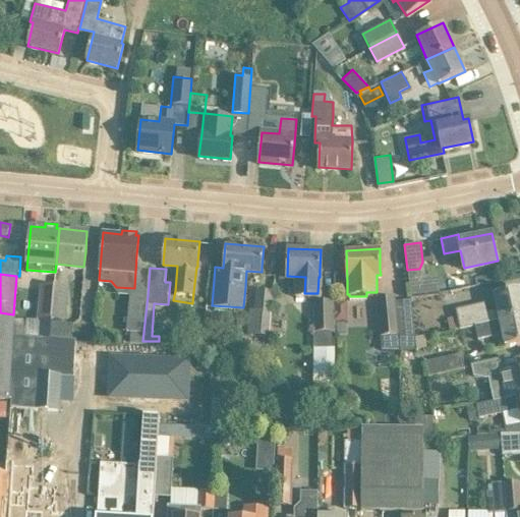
[(51,335),(55,284),(40,283),(37,316),(43,317),(42,335),(51,335)]
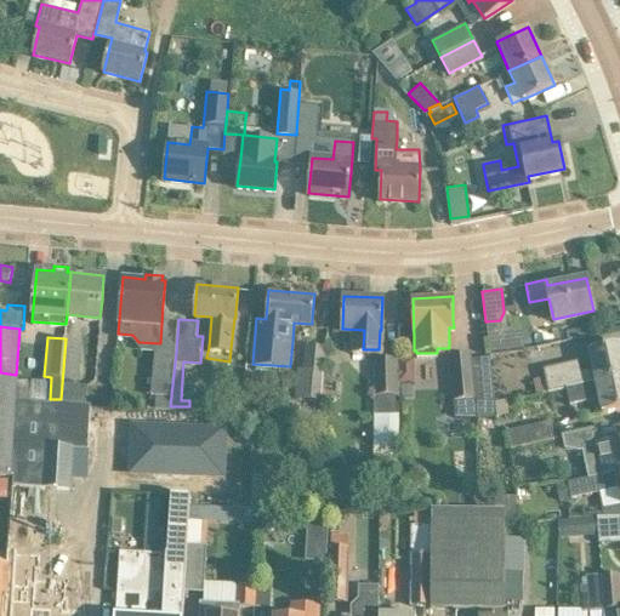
[(61,399),(85,401),(86,382),(77,382),(81,340),(66,338),(61,399)]
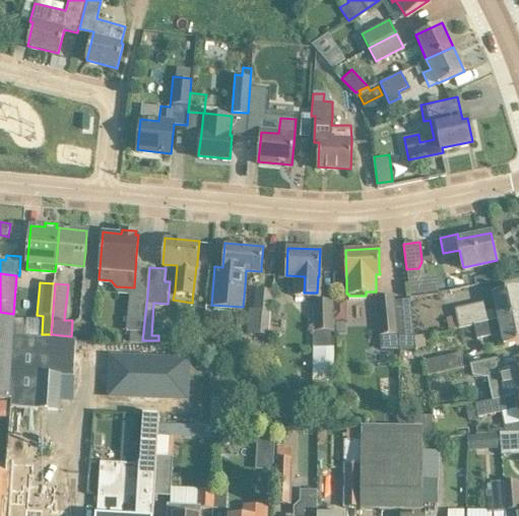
[(448,329),(473,323),(518,313),(518,285),(492,292),(496,308),(487,310),(483,300),(455,307),(456,313),(446,316),(448,329)]
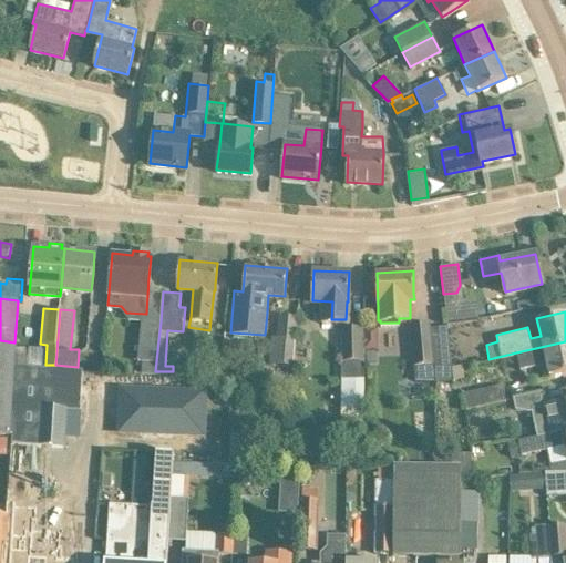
[(274,335),(273,361),(294,362),(297,315),(283,314),(280,335),(274,335)]
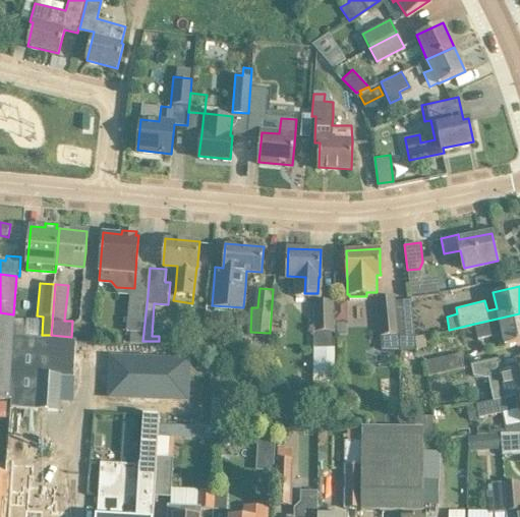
[(142,341),(148,295),(130,293),(127,330),(130,330),(129,340),(142,341)]
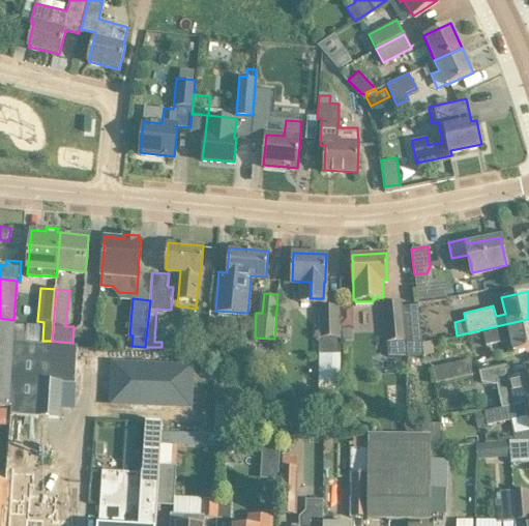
[(403,310),(402,299),(384,301),(388,339),(389,353),(422,352),(422,342),(418,308),(403,310)]
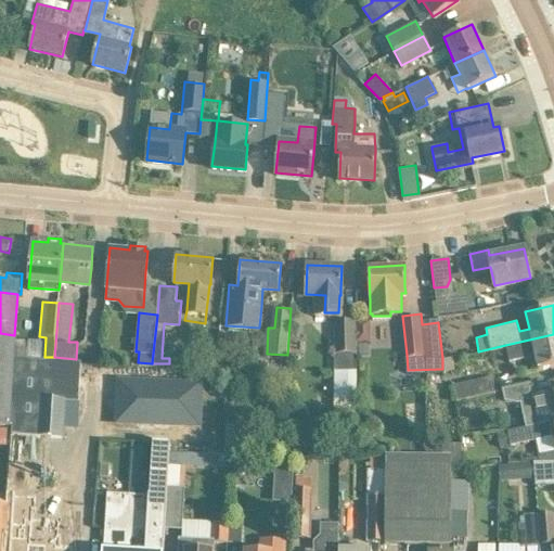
[(356,414),(356,350),(356,319),(335,319),(335,350),(335,414),(356,414)]
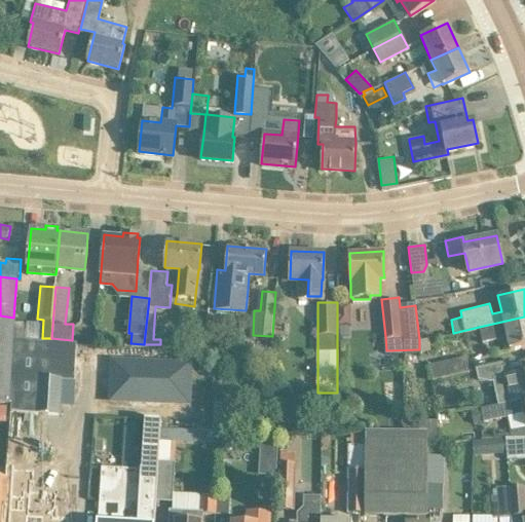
[(350,303),(338,303),(338,323),(350,323),(350,303)]
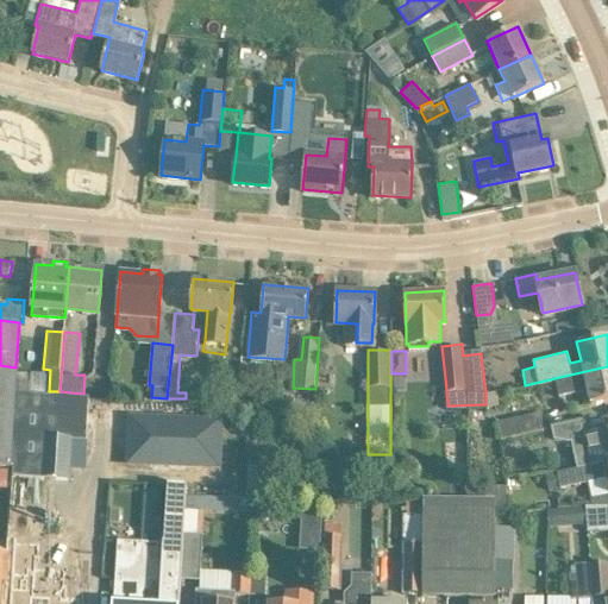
[(16,367),(0,365),(0,464),(10,465),(16,371),(16,367)]
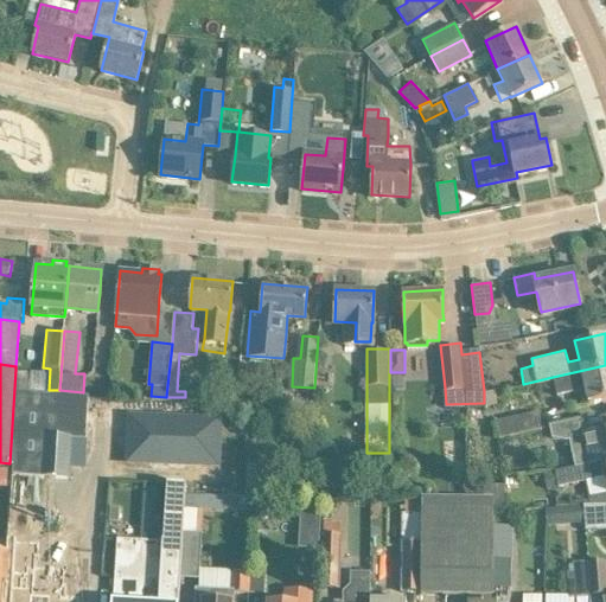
[(588,402),(598,399),(605,397),(605,365),(553,377),(556,394),(585,386),(588,402)]
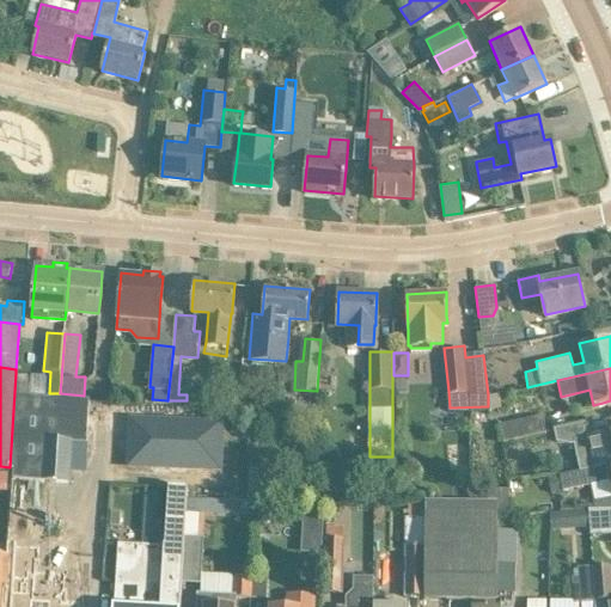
[(60,393),(49,393),(31,392),(32,373),(16,373),(10,467),(13,467),(12,476),(8,523),(8,528),(46,532),(50,477),(72,478),(75,439),(87,440),(90,396),(84,396),(60,393)]
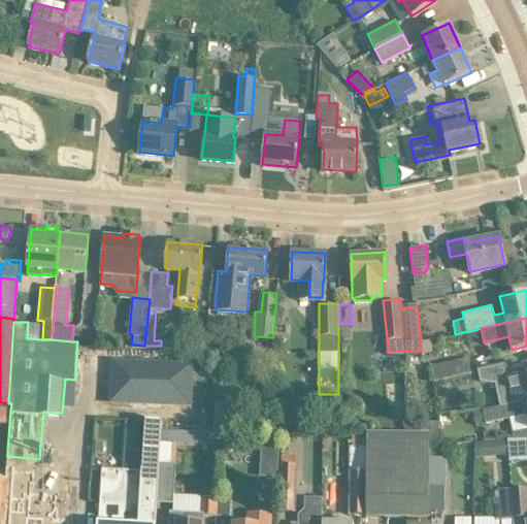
[(206,328),(205,347),(219,348),(221,329),(206,328)]
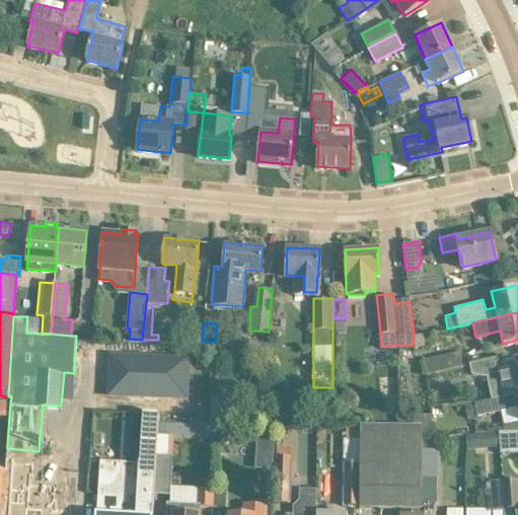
[(414,335),(414,345),(425,344),(423,334),(414,335)]
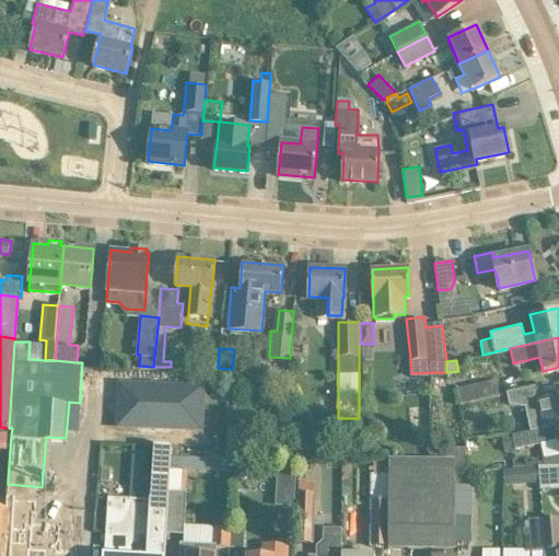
[(498,378),(456,386),(459,404),(501,394),(498,378)]
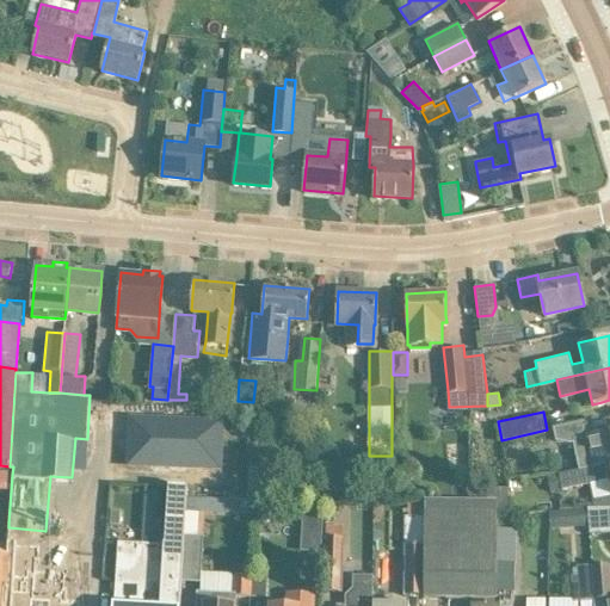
[(609,459),(609,428),(595,432),(592,418),(553,426),(555,439),(570,441),(573,440),(578,467),(609,459)]
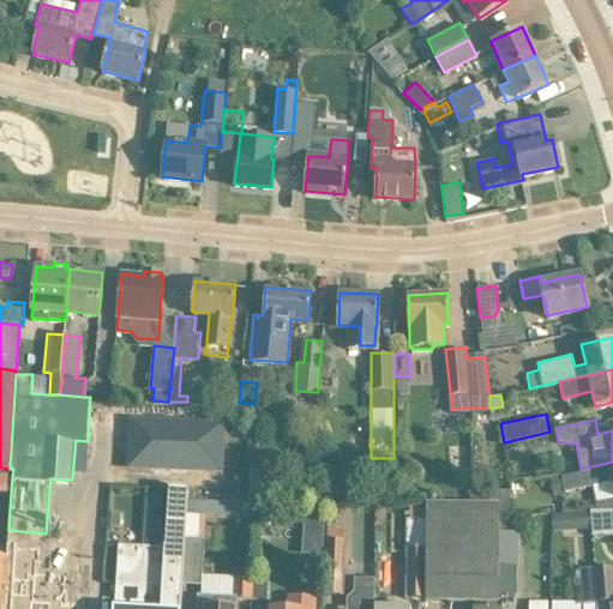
[(218,466),(220,424),(150,421),(149,464),(218,466)]
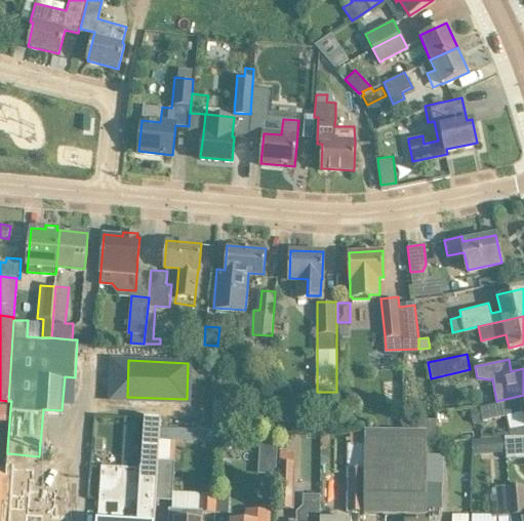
[(212,389),(212,428),(263,428),(263,415),(232,415),(232,398),(228,398),(228,389),(212,389)]
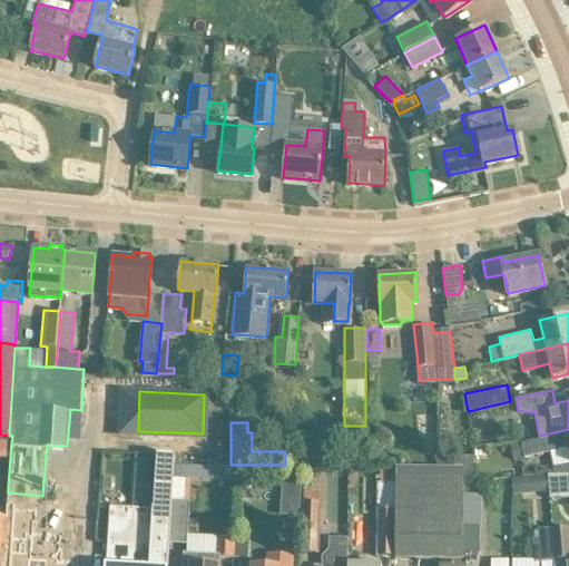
[(568,471),(568,429),(539,436),(539,437),(521,441),(512,442),(513,457),(548,450),(552,471),(568,471)]
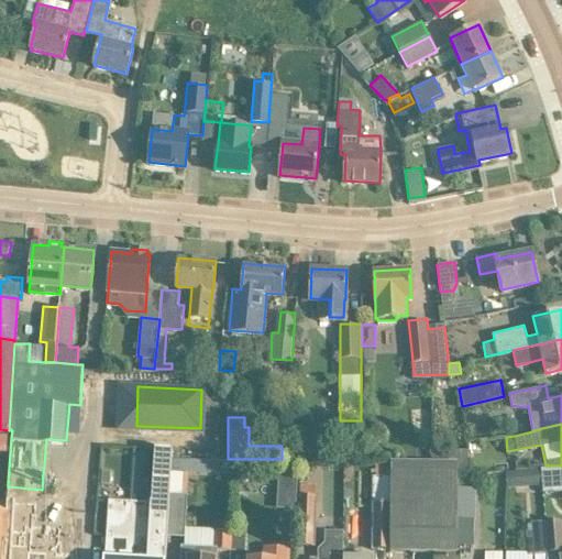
[(113,437),(100,436),(97,485),(110,486),(113,437)]
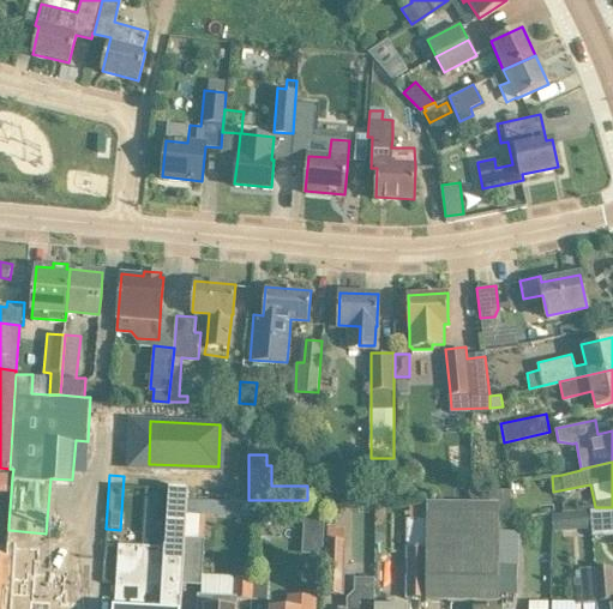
[(185,537),(187,488),(168,487),(164,546),(118,543),(114,606),(113,606),(112,608),(180,608),(181,582),(185,537)]
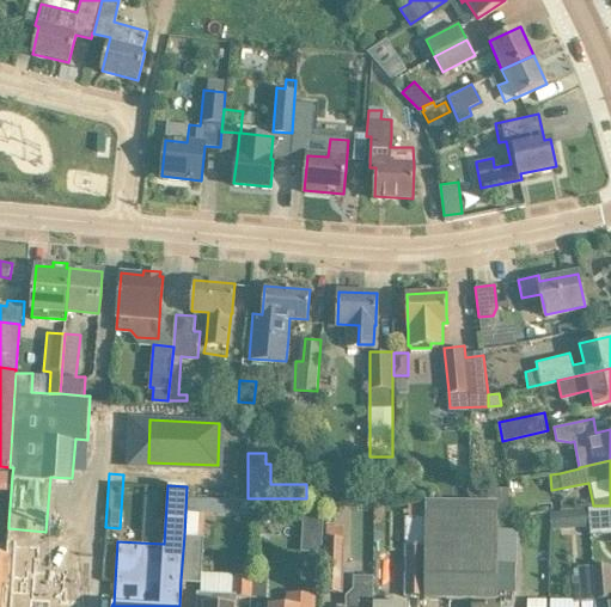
[(498,502),(466,502),(426,500),(425,545),(425,574),(423,594),(423,598),(471,598),(496,598),(498,552),(498,512),(498,502)]
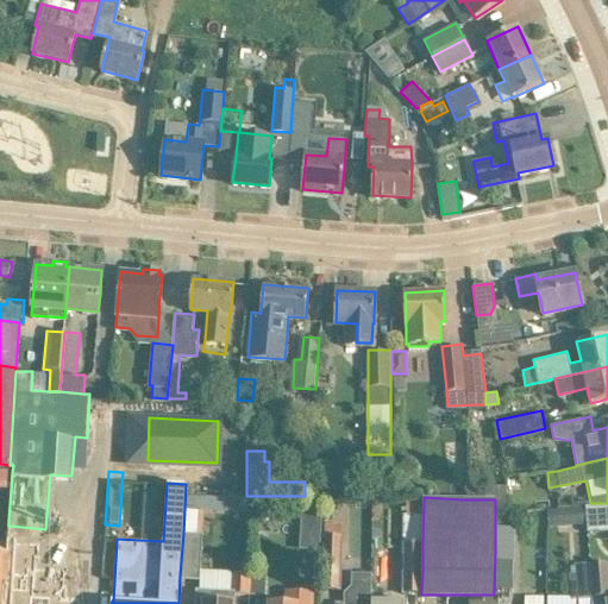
[(261,518),(262,518),(275,516),(271,502),(258,504),(261,518)]
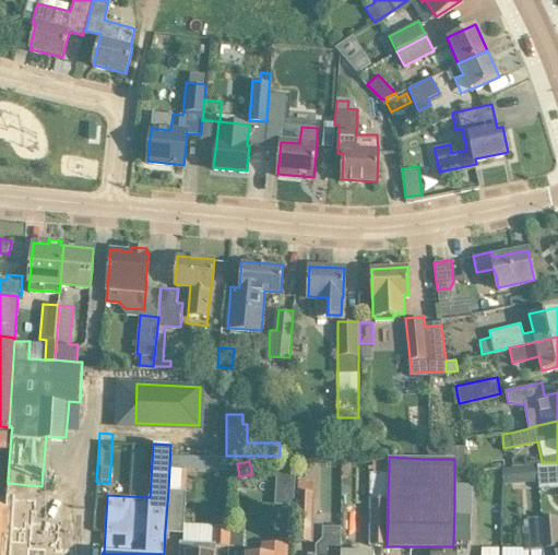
[(557,463),(537,463),(538,487),(557,486),(557,483),(557,482),(557,463)]
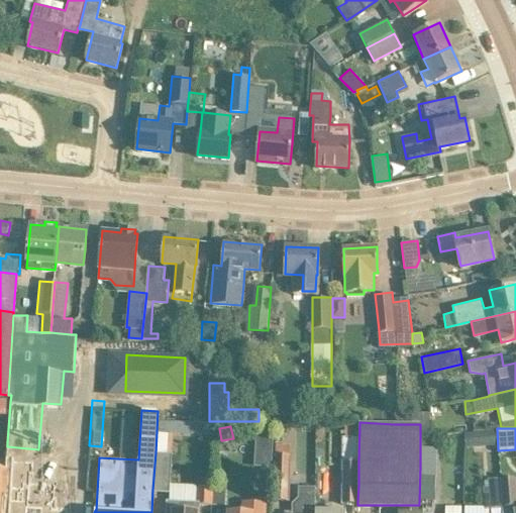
[(260,447),(260,464),(271,464),(271,447),(260,447)]
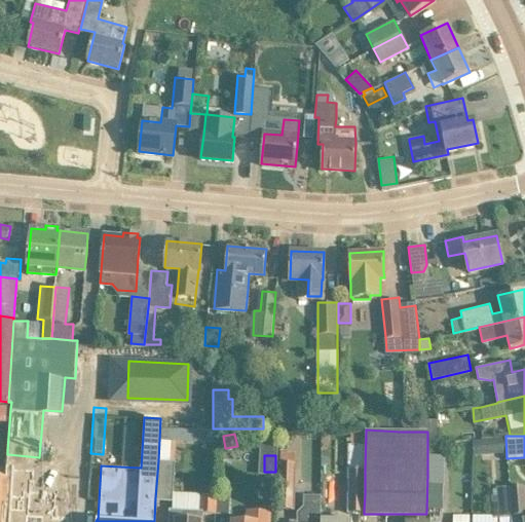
[(155,498),(172,499),(175,460),(158,460),(155,498)]
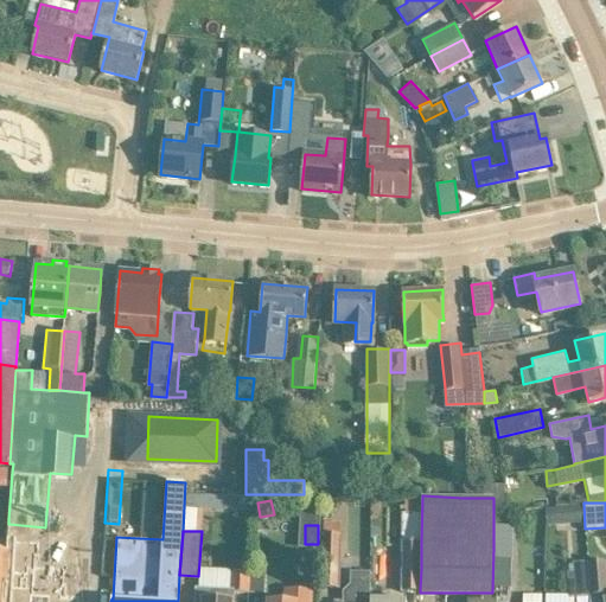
[(339,588),(340,535),(321,533),(320,588),(339,588)]
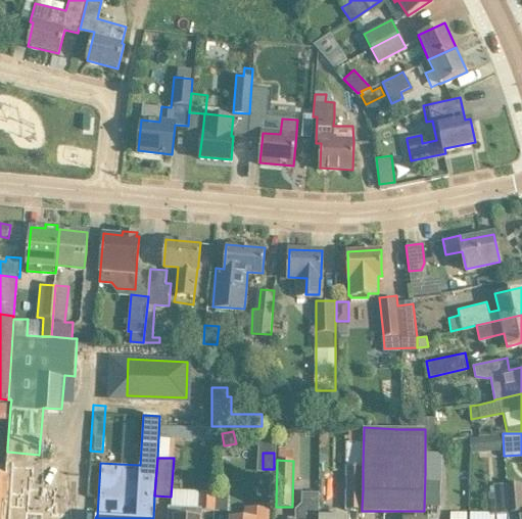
[(58,486),(34,485),(34,478),(33,478),(34,468),(13,467),(13,464),(12,464),(8,518),(68,518),(69,511),(57,510),(58,486)]
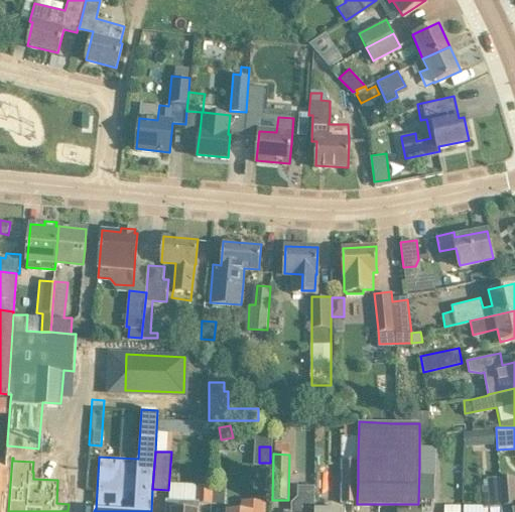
[(358,484),(358,460),(342,460),(341,501),(357,501),(358,484)]
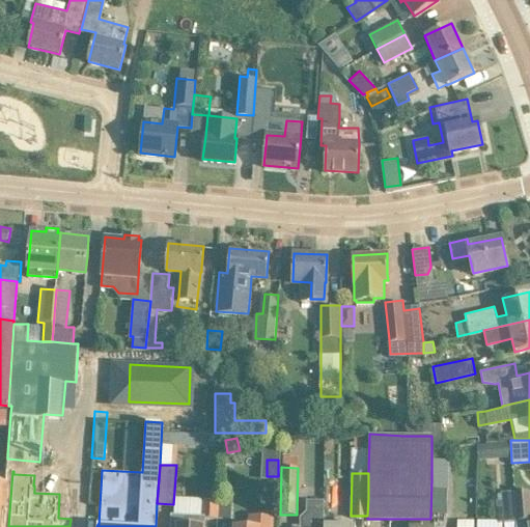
[(529,526),(529,494),(529,491),(513,491),(515,521),(529,520),(529,524),(526,525),(526,526),(529,526)]
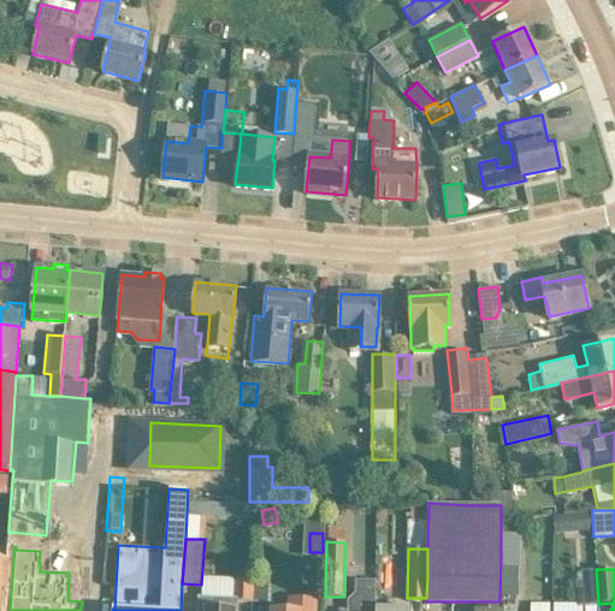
[(236,610),(237,599),(253,599),(253,579),(234,579),(234,597),(199,597),(197,610),(236,610)]
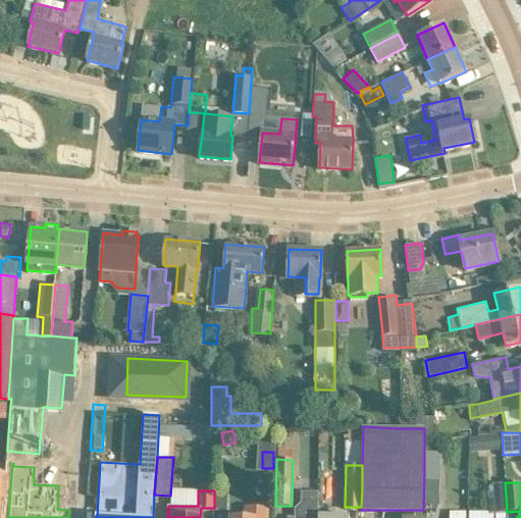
[(492,505),(505,504),(505,491),(491,491),(492,505)]
